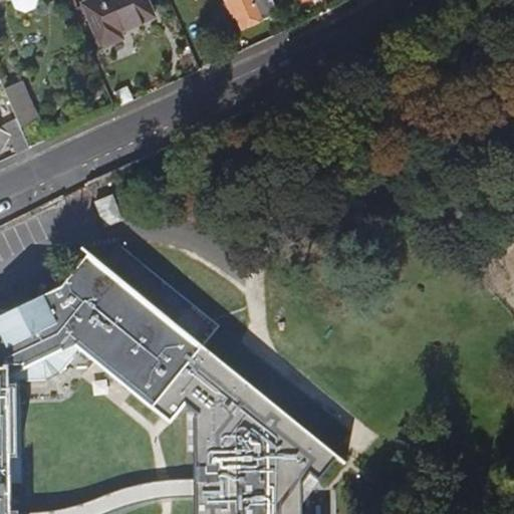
[(38,0),(10,0),(16,10),(26,14),(35,10),(39,0),(38,0)]
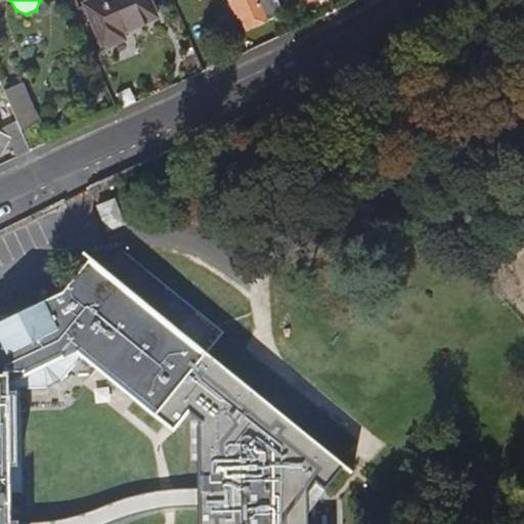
[(148,0),(94,0),(85,4),(91,20),(98,38),(102,47),(103,50),(124,42),(121,35),(157,19),(148,0)]
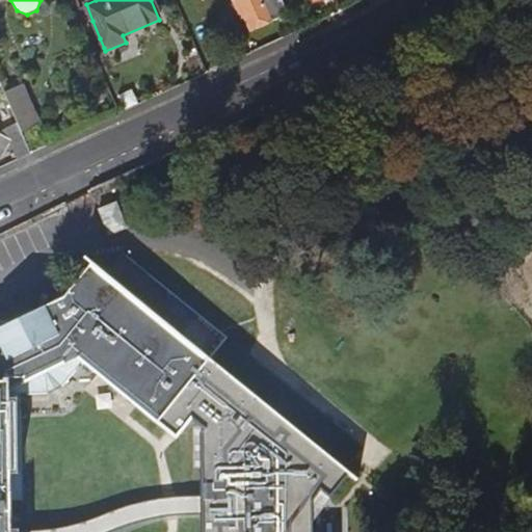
[(251,32),(288,17),(281,0),(236,0),(239,4),(235,6),(240,21),(245,19),(251,32)]
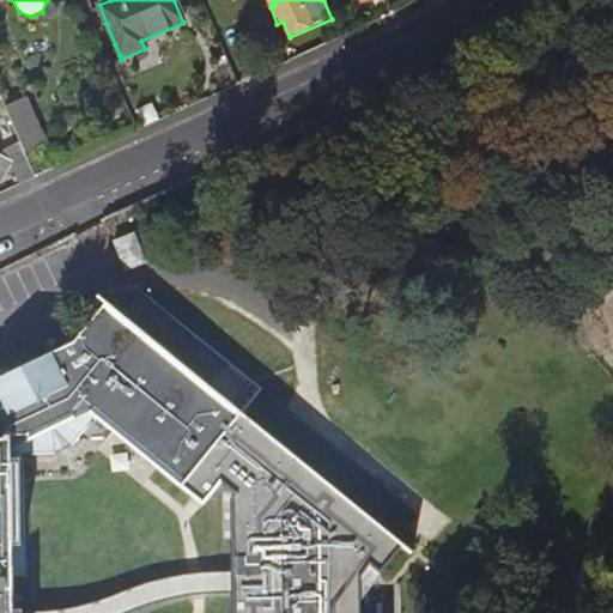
[(107,24),(99,5),(84,12),(85,16),(92,31),(107,24)]
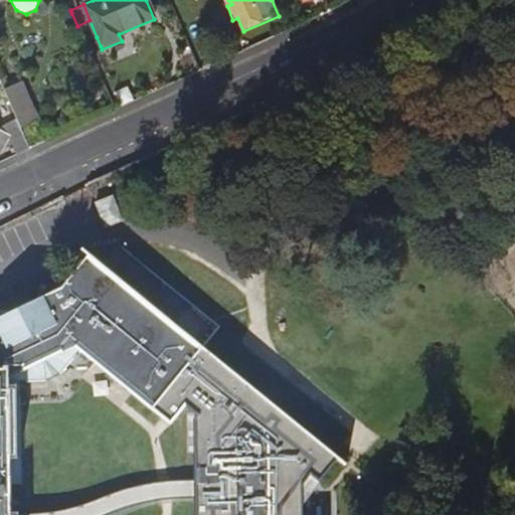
[(101,46),(97,37),(84,42),(89,52),(101,46)]
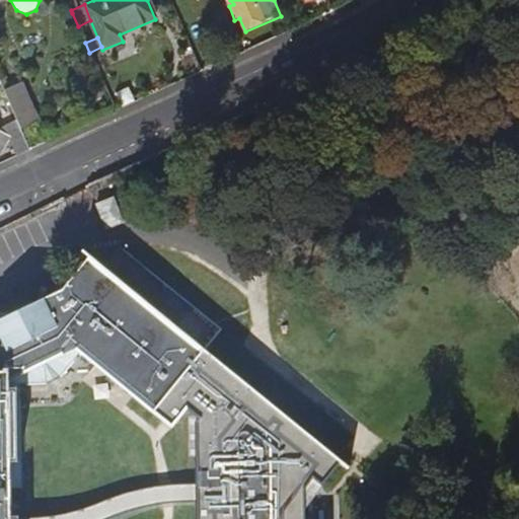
[(39,126),(33,114),(22,87),(5,94),(16,121),(17,123),(22,134),(39,126)]
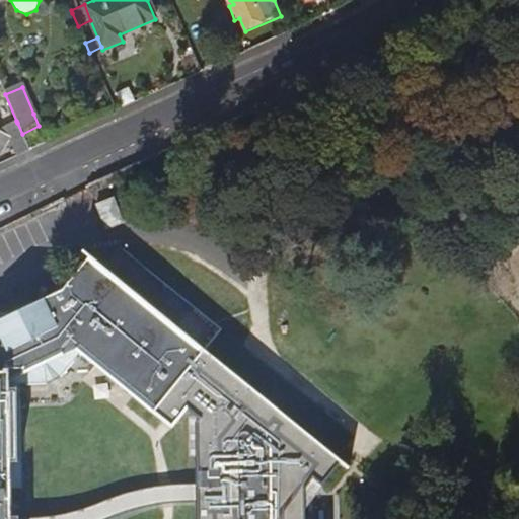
[(0,161),(11,136),(19,157),(30,152),(27,147),(22,134),(17,123),(0,131),(0,161)]
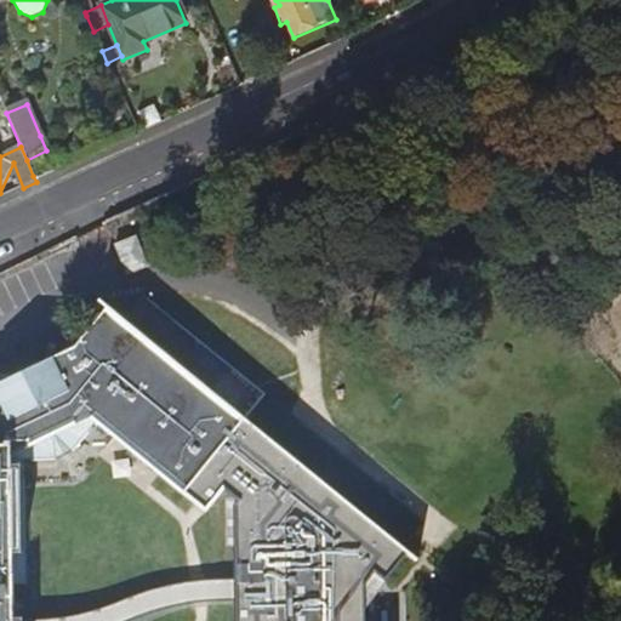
[(142,272),(130,243),(110,251),(123,279),(142,272)]
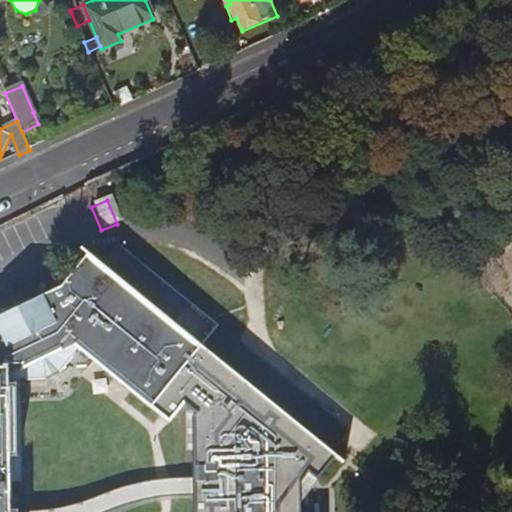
[(196,348),(178,333),(164,323),(155,315),(154,314),(140,303),(129,294),(116,283),(104,274),(89,261),(76,251),(49,284),(2,312),(0,312),(0,511),(10,511),(10,485),(19,485),(16,378),(23,378),(23,382),(43,382),(57,376),(70,362),(66,358),(77,345),(94,359),(107,369),(119,379),(132,389),(151,405),(196,348)]
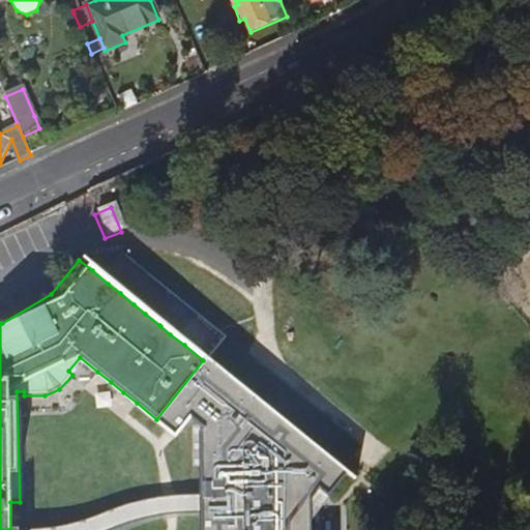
[(92,270),(108,284),(111,281),(95,267),(92,270)]
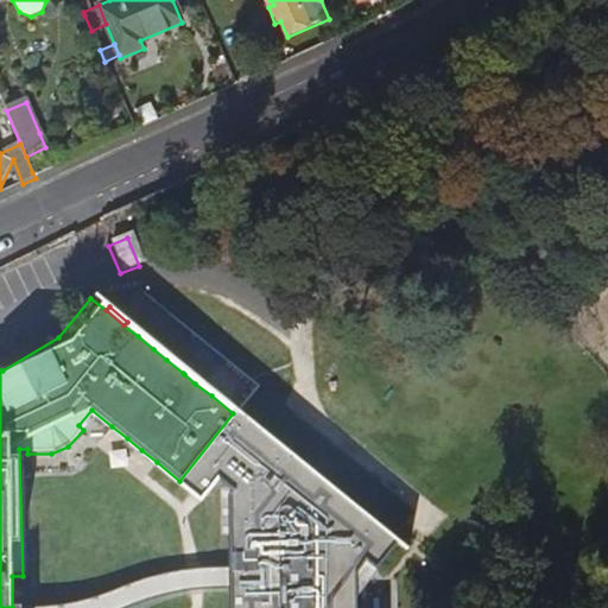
[(138,336),(153,349),(157,346),(140,333),(138,336)]
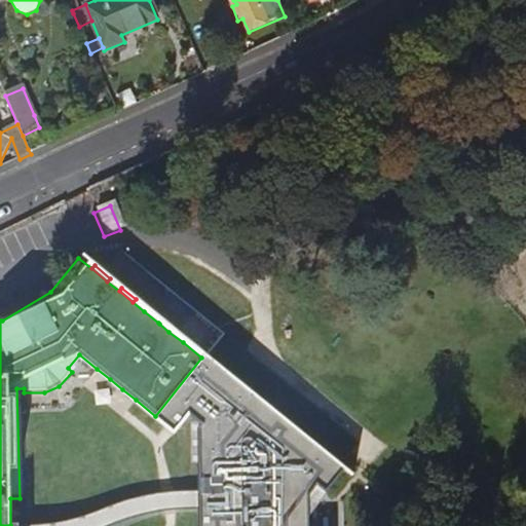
[(158,323),(155,314),(146,307),(144,311),(158,323)]
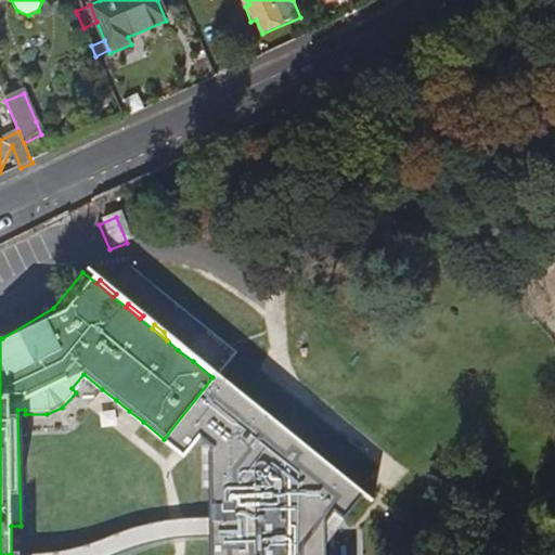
[(178,350),(193,361),(195,358),(181,347),(178,350)]
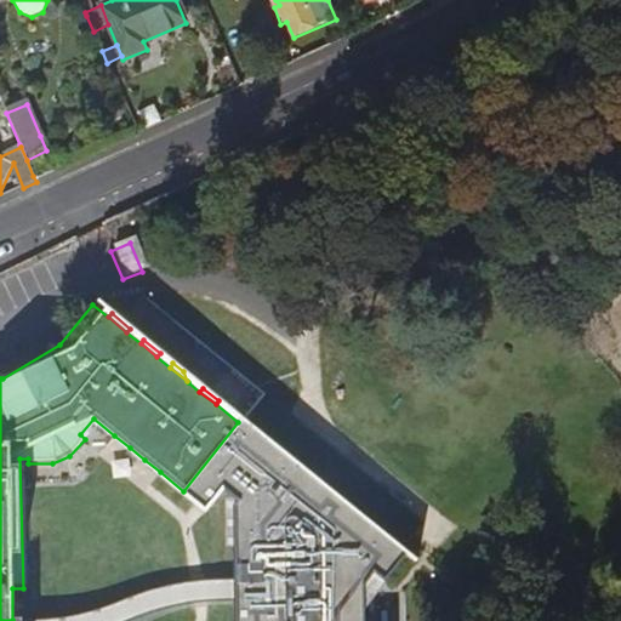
[(411,560),(238,422),(183,491),(214,514),(233,486),(246,497),(244,580),(244,596),(243,620),(374,620),(374,609),(411,560)]
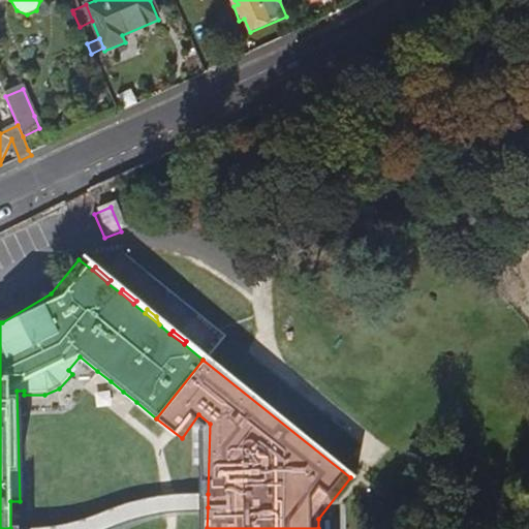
[(111,381),(97,371),(95,374),(109,385),(111,381)]
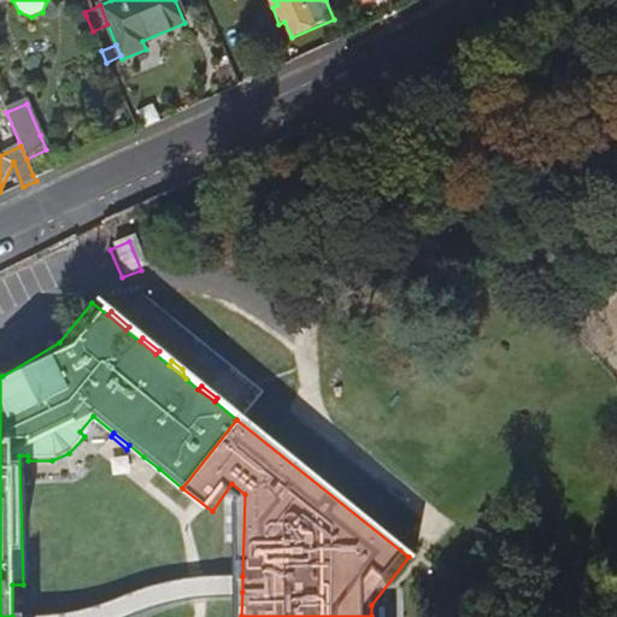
[(159,469),(144,457),(141,460),(157,472),(159,469)]
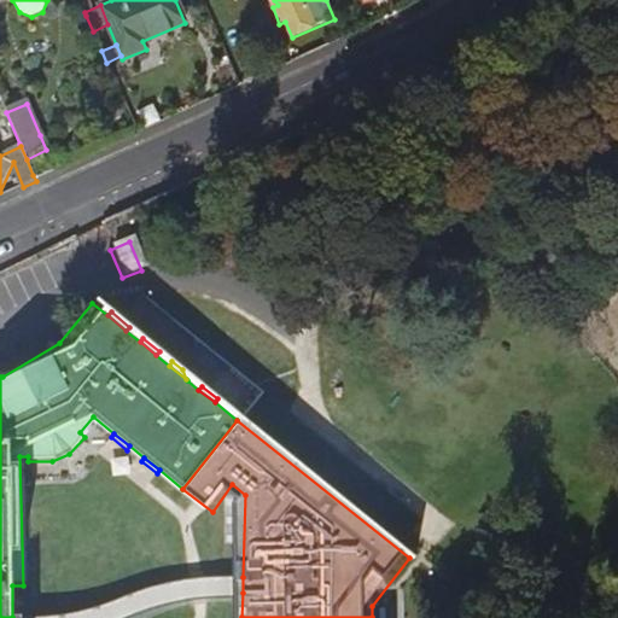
[(65,617),(12,617),(123,617),(133,614),(173,600),(208,595),(243,593),(243,577),(219,577),(172,584),(120,600),(65,617)]
